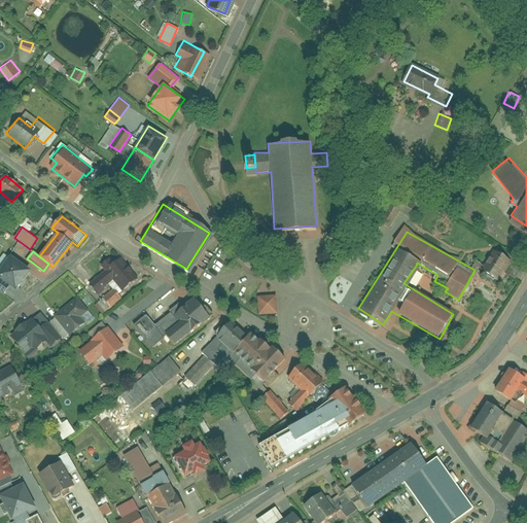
[(484,271),(497,279),(508,260),(495,252),(484,271)]
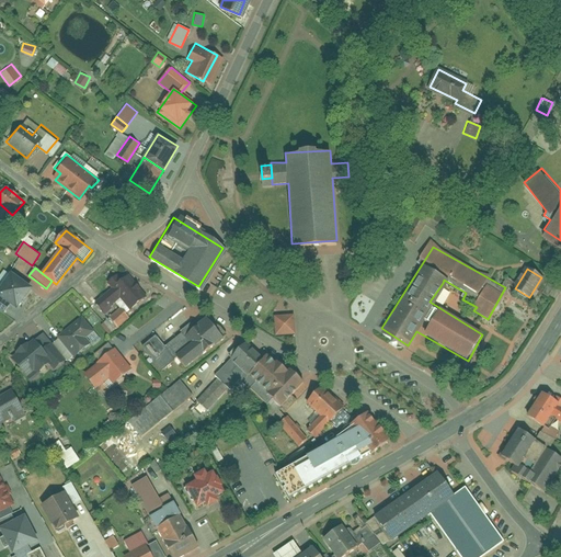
[(126,272),(99,295),(109,307),(119,298),(125,306),(142,292),(126,272)]
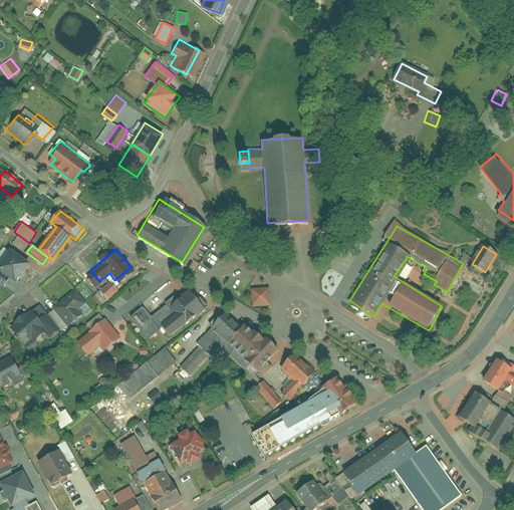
[(27,264),(10,250),(0,262),(0,267),(15,279),(27,264)]
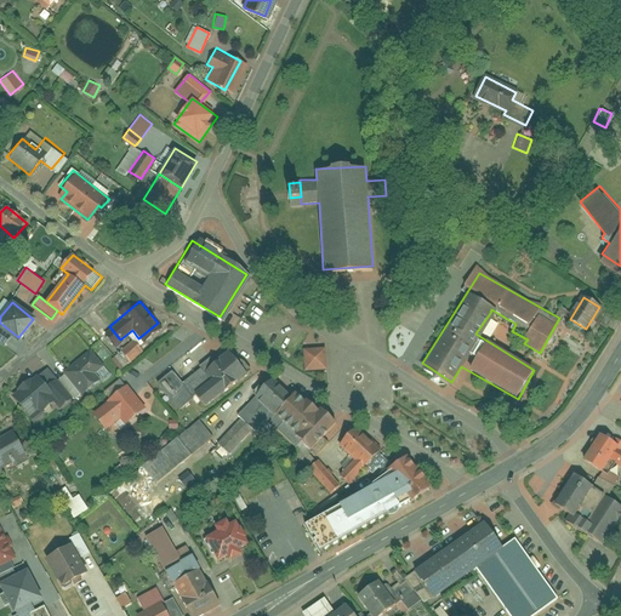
[(136,337),(123,348),(132,359),(144,348),(136,337)]
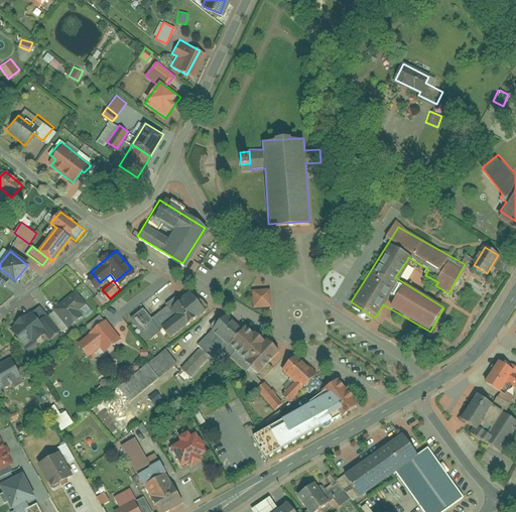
[(86,298),(77,287),(55,304),(72,324),(84,313),(77,305),(85,299),(86,298)]
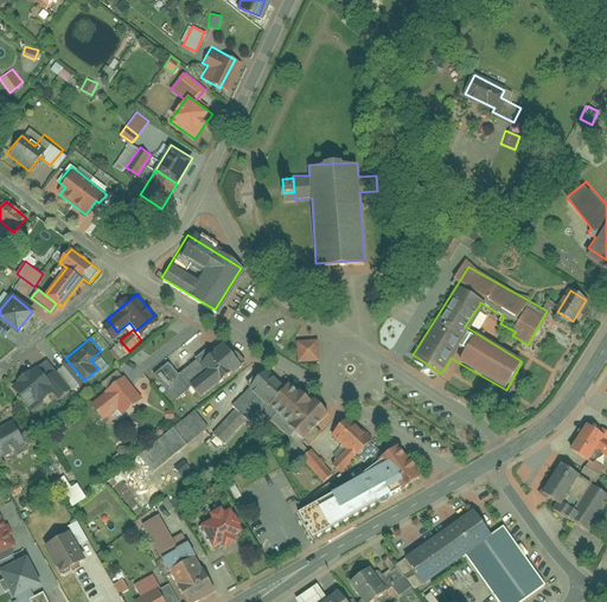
[(317,340),(296,341),(298,360),(317,360),(317,340)]
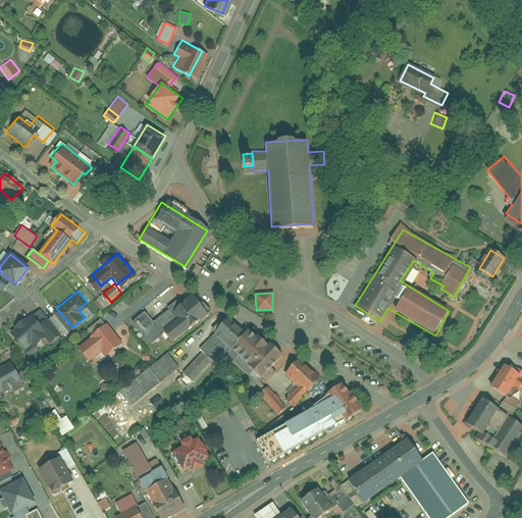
[(188,294),(152,323),(144,313),(132,324),(147,344),(159,333),(165,341),(202,311),(188,294)]
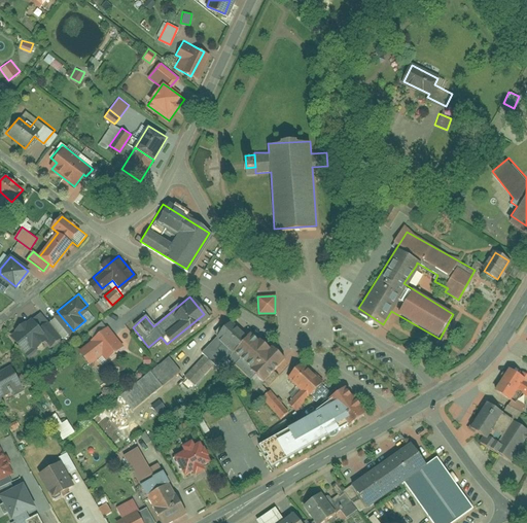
[(276,355),(231,318),(204,350),(206,352),(182,380),(191,387),(215,359),(221,364),(227,357),(254,380),(260,385),(276,369),(269,363),(276,355)]
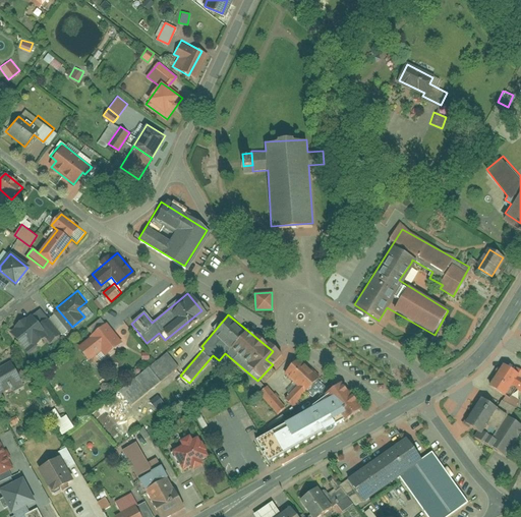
[(27,316),(6,332),(21,352),(40,338),(47,347),(57,338),(42,319),(35,325),(27,316)]
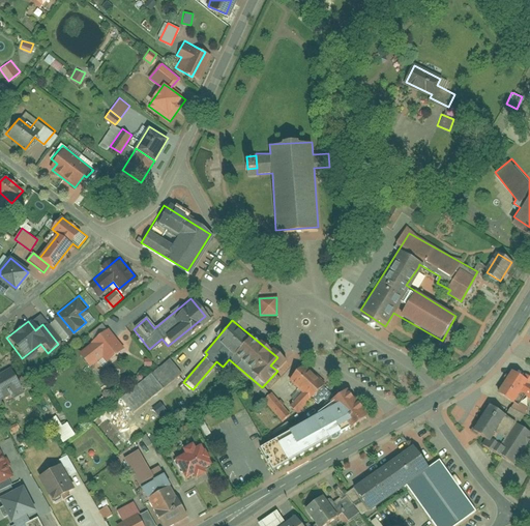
[(105,329),(77,353),(87,366),(98,356),(105,362),(121,349),(105,329)]
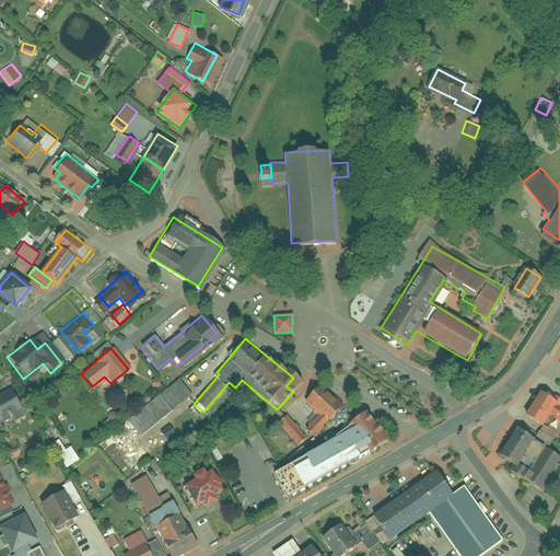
[(140,432),(189,393),(179,380),(129,419),(140,432)]
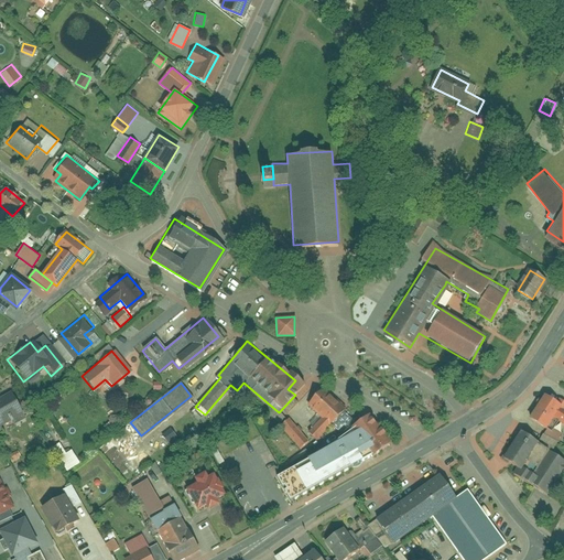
[(550,387),(534,411),(550,421),(555,411),(563,417),(563,404),(561,401),(563,397),(550,387)]
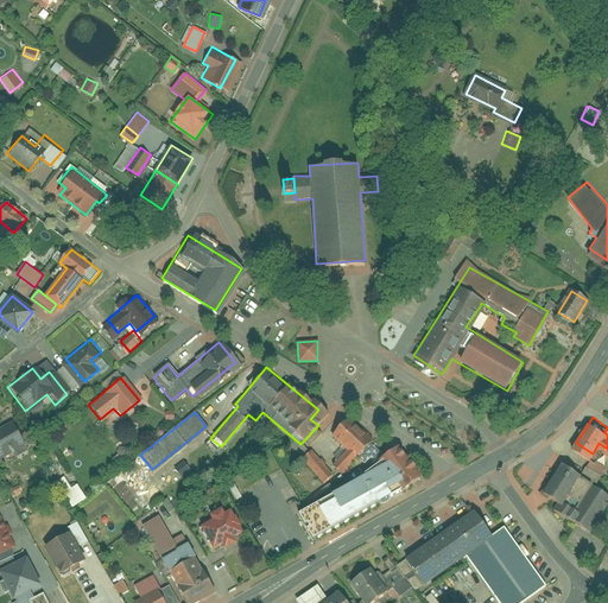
[(330,464),(340,471),(365,436),(342,420),(330,437),(343,445),(330,464)]
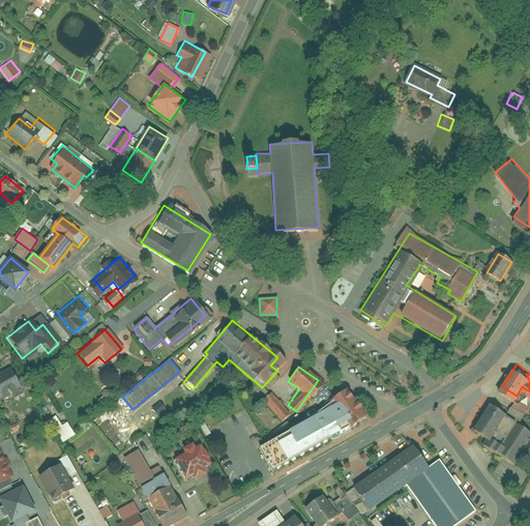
[(0,372),(0,397),(18,387),(7,369),(0,372)]
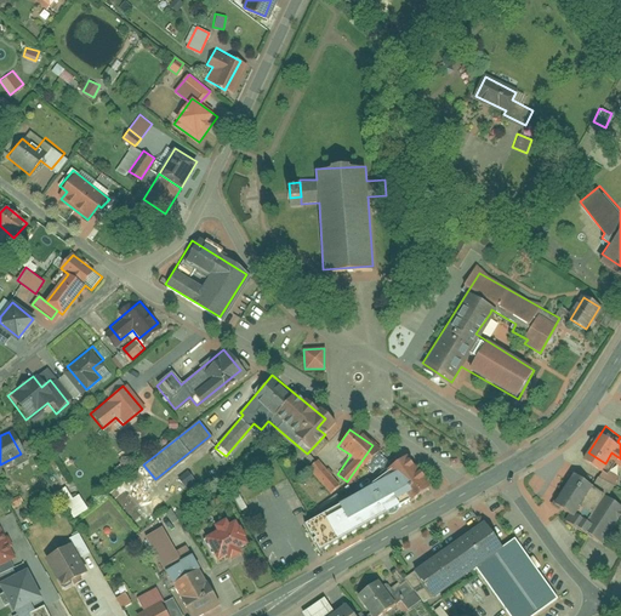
[(330,512),(342,534),(425,486),(402,452),(383,466),(382,473),(330,512)]
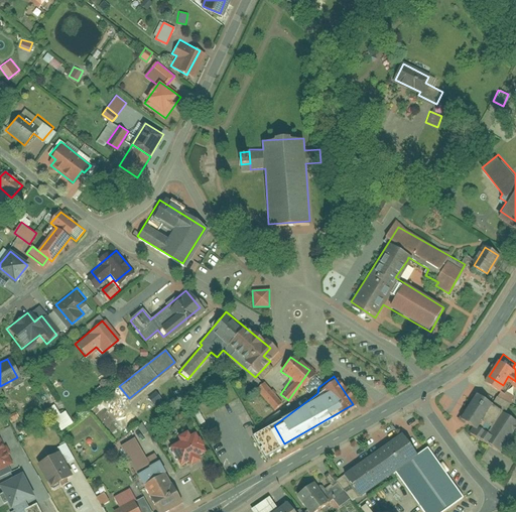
[(282,402),(264,382),(256,388),(274,409),(282,402)]
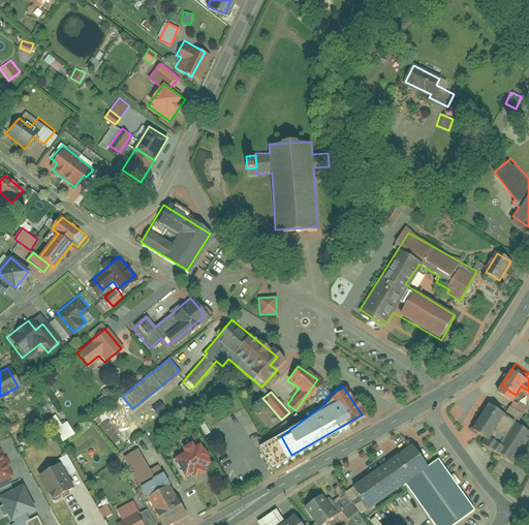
[(528,428),(528,423),(493,401),(479,424),(481,425),(489,430),(486,436),(515,454),(528,428)]
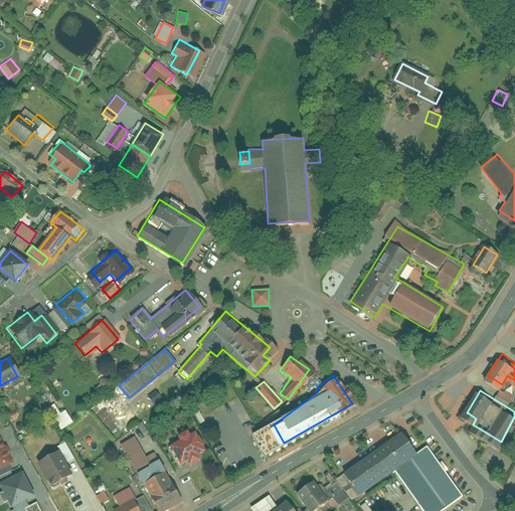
[(53,402),(46,406),(60,429),(71,421),(64,408),(59,411),(53,402)]
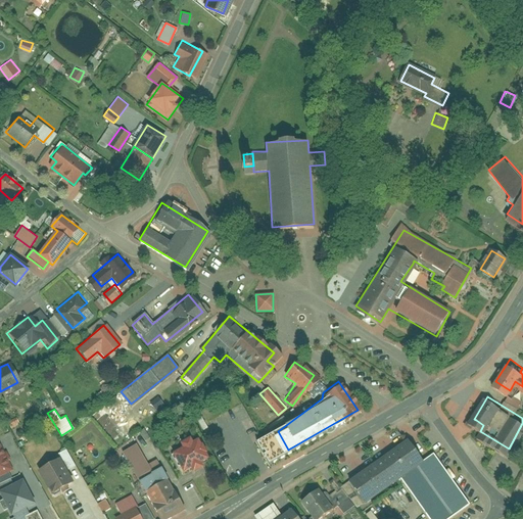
[(178,442),(180,445),(169,452),(182,475),(189,471),(191,475),(205,467),(203,464),(211,460),(198,437),(190,441),(188,437),(178,442)]
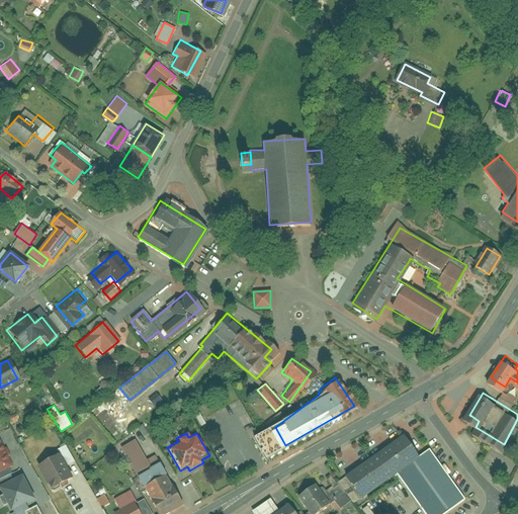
[(400,466),(434,513),(436,513),(463,495),(430,447),(420,454),(408,437),(355,475),(353,472),(328,490),(321,480),(303,493),(315,511),(332,498),(338,506),(360,491),(362,494),(400,466)]
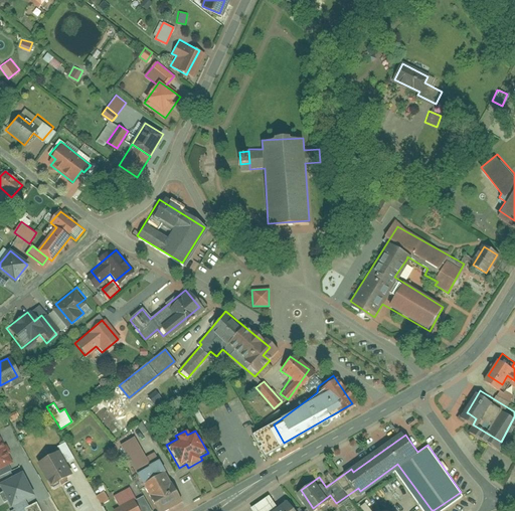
[(0,439),(0,465),(11,460),(0,439)]
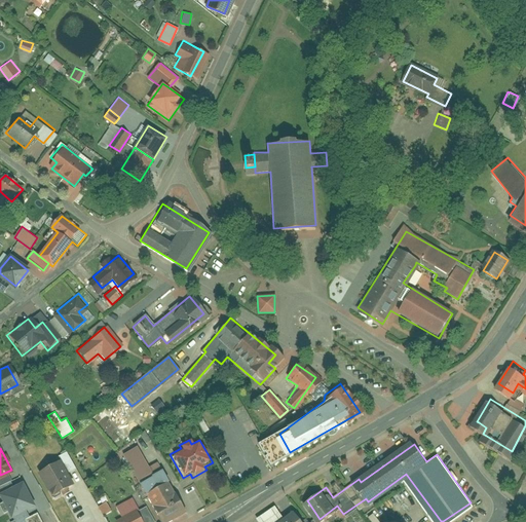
[(125,456),(161,519),(180,509),(154,464),(147,470),(136,450),(125,456)]
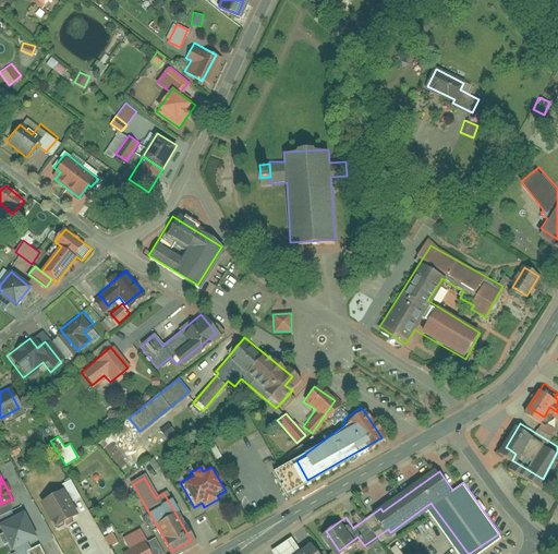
[(69,479),(61,482),(71,501),(79,496),(69,479)]
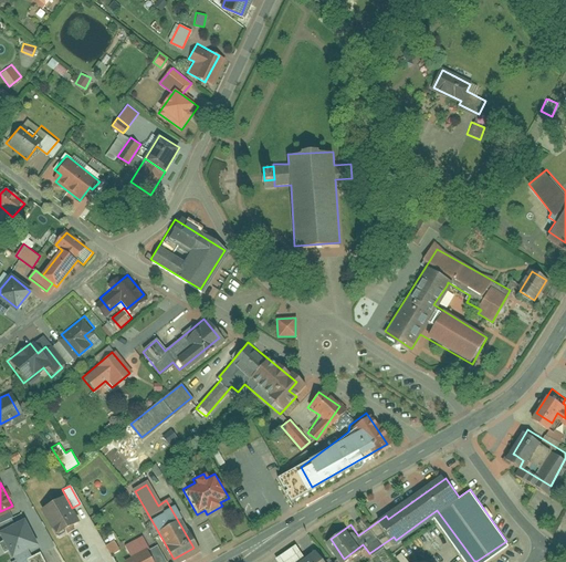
[(46,507),(59,530),(73,522),(61,499),(46,507)]
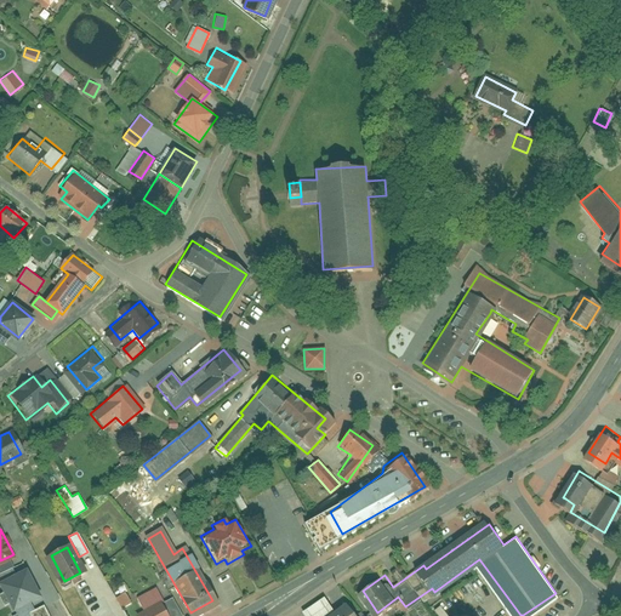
[(28,570),(1,585),(16,609),(41,595),(28,570)]
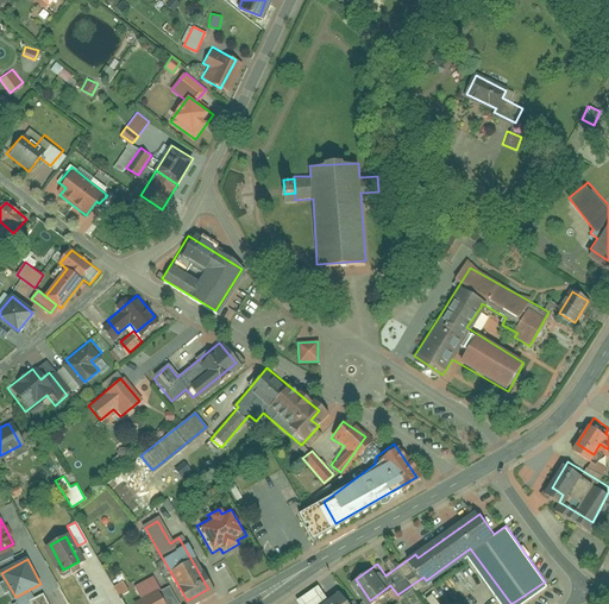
[(180,603),(169,585),(162,590),(152,574),(136,585),(142,599),(133,603),(180,603)]
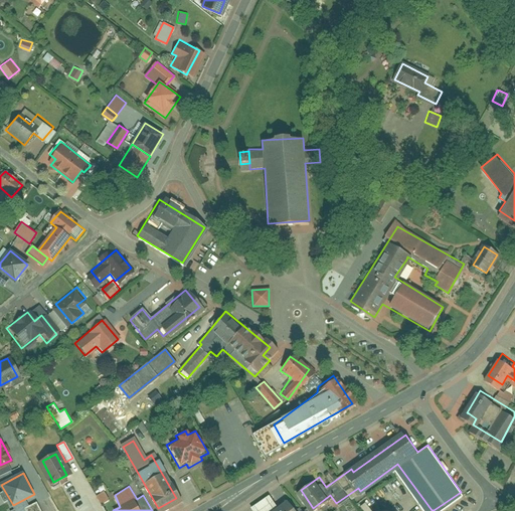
[(103,491),(96,495),(100,503),(107,500),(103,491)]
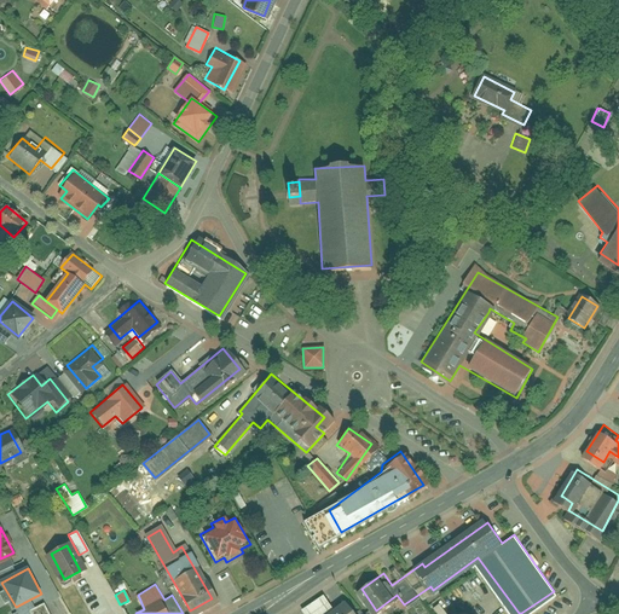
[(368,613),(365,613),(356,613),(347,597),(333,606),(325,592),(302,604),(307,613),(368,613)]
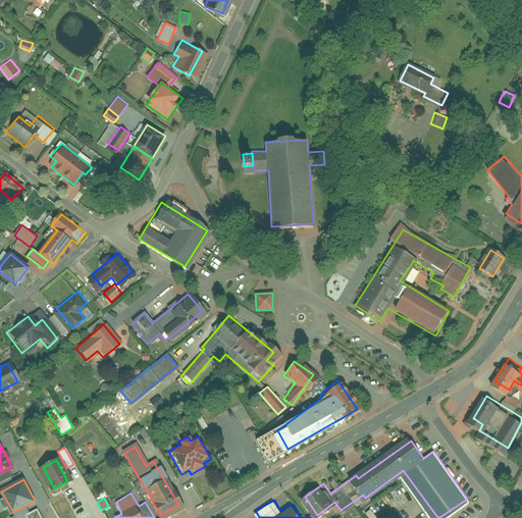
[(42,517),(36,507),(25,513),(28,517),(42,517)]
